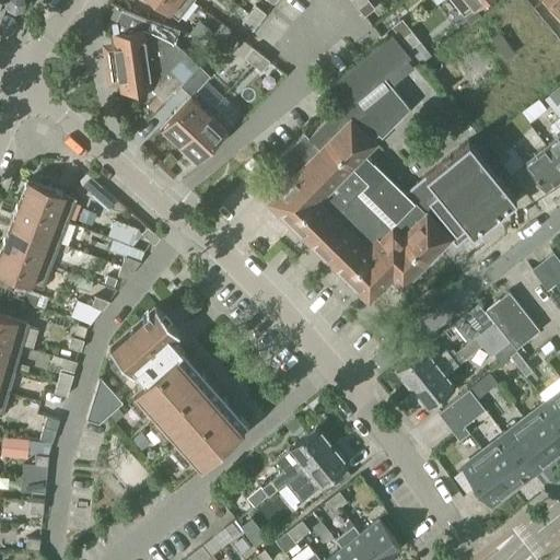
[(154,0),(178,19),(193,1),(191,0),(154,0)]
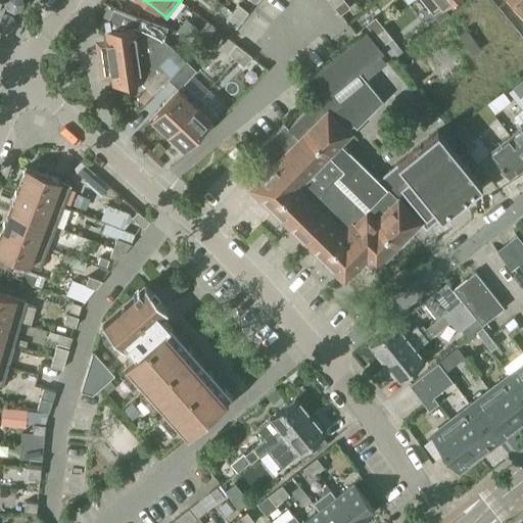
[(342,0),(334,7),(340,14),(349,7),(343,0),(342,0)]
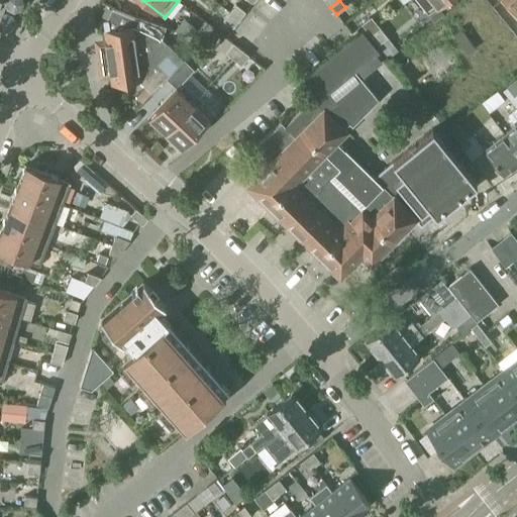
[(416,0),(428,14),(445,0),(416,0)]
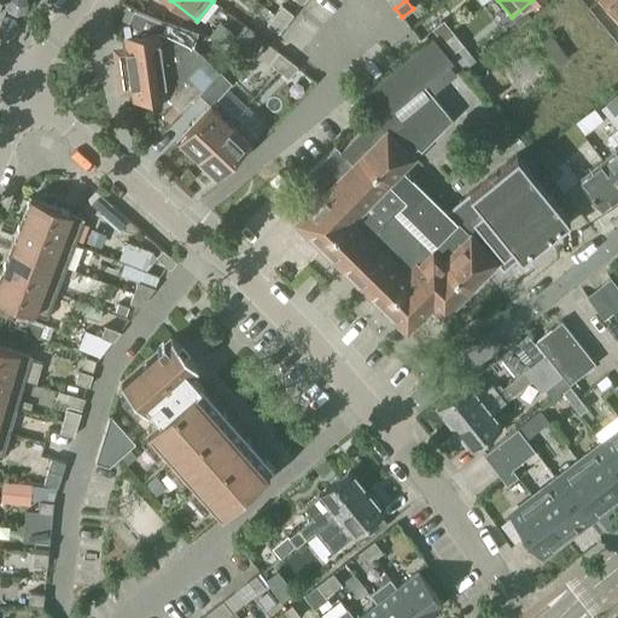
[(617,0),(604,0),(617,17),(617,0)]
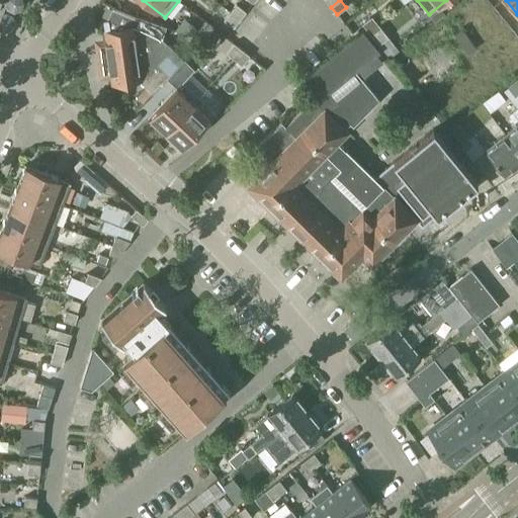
[(236,5),(233,9),(230,13),(240,20),(246,12),(236,5)]
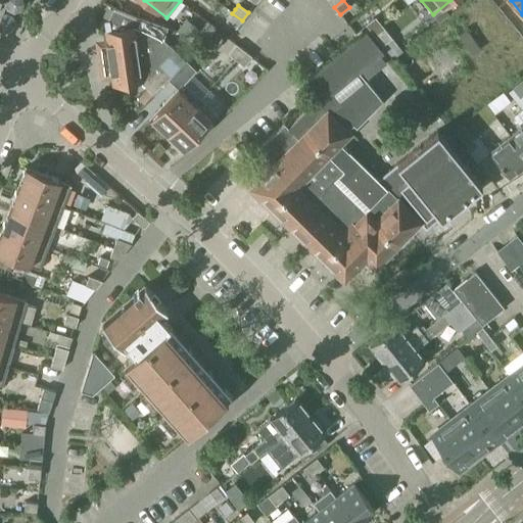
[(140,82),(153,94),(168,79),(171,77),(186,60),(162,41),(163,35),(165,28),(138,17),(114,7),(108,20),(104,20),(107,44),(101,45),(105,74),(111,73),(113,86),(140,82)]
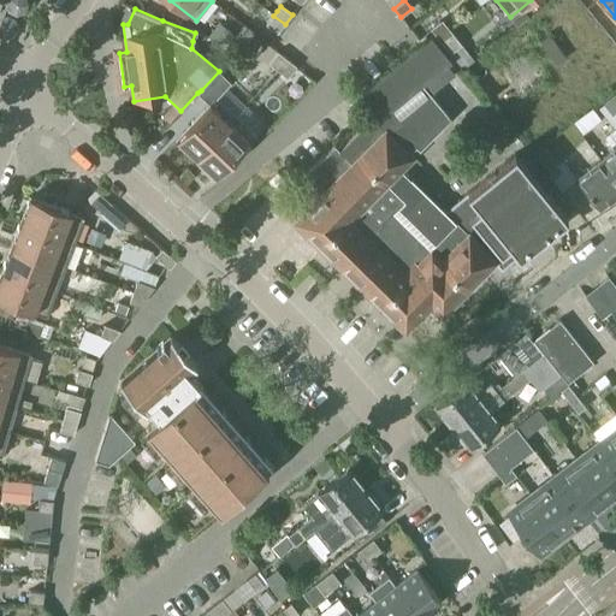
[(277,34),(285,24),(273,16),(266,24),(277,34)]
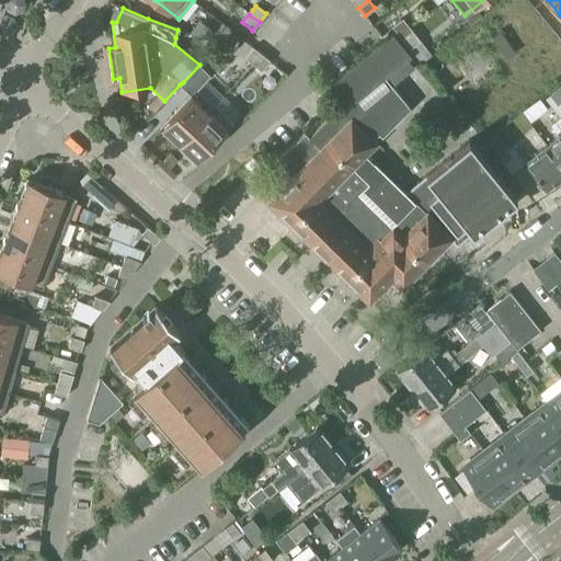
[(392,26),(400,35),(410,27),(402,18),(392,26)]
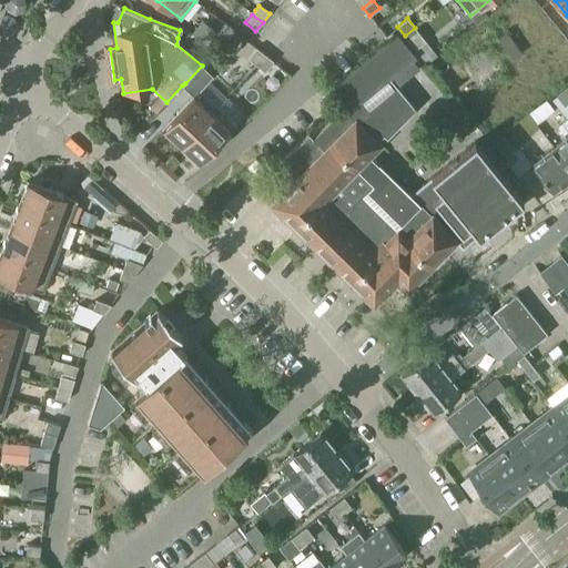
[(226,23),(217,34),(226,41),(234,31),(226,23)]
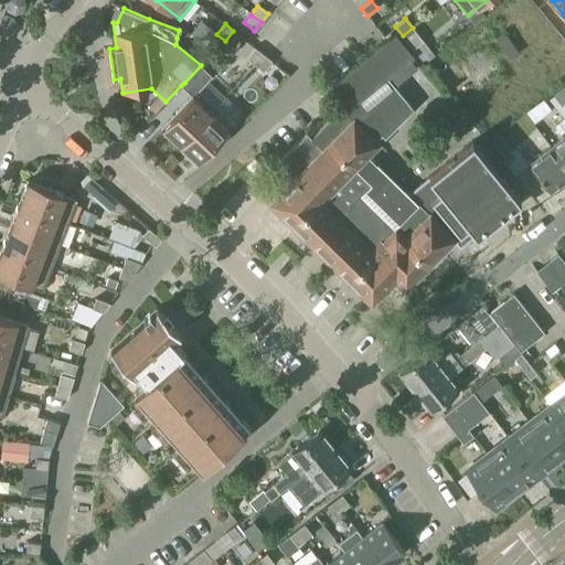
[(423,40),(414,29),(404,38),(413,49),(423,40)]
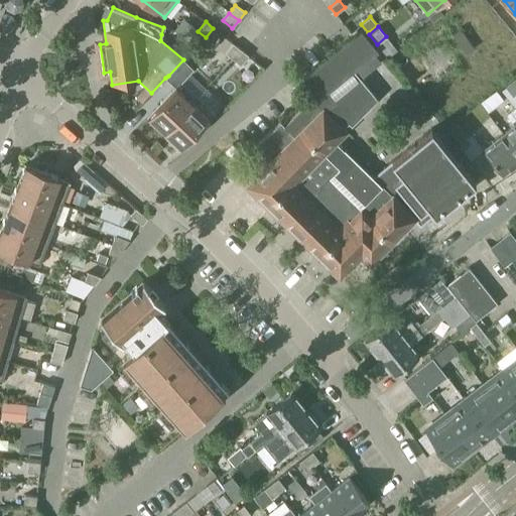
[(311,98),(298,112),(285,125),(281,122),(254,148),(269,162),(247,185),(293,231),(340,277),(362,255),(370,264),(414,220),(420,227),(475,182),(431,129),(373,176),(344,149),(336,141),(346,131),(343,128),(349,122),(352,125),(377,99),(354,71),(377,51),(361,31),(298,83),(311,98)]
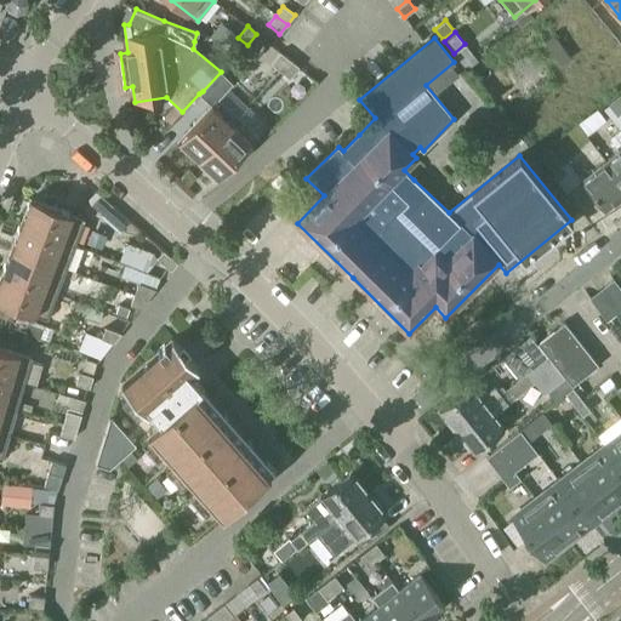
[(271,63),(281,72),(290,61),(280,52),(271,63)]
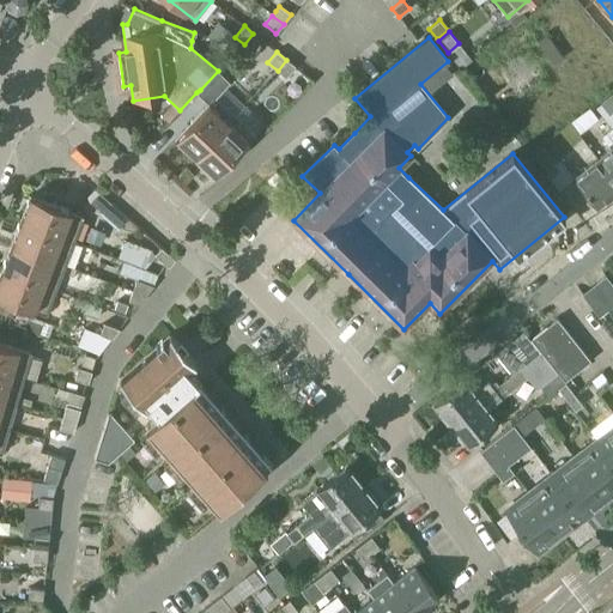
[(286,60),(278,71),(286,78),(296,66),(286,60)]
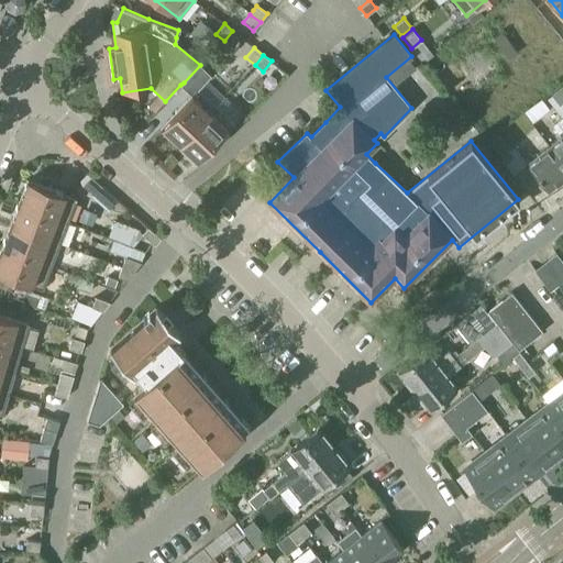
[(162,128),(179,145),(216,106),(198,89),(211,75),(200,65),(184,83),(180,85),(192,96),(162,128)]
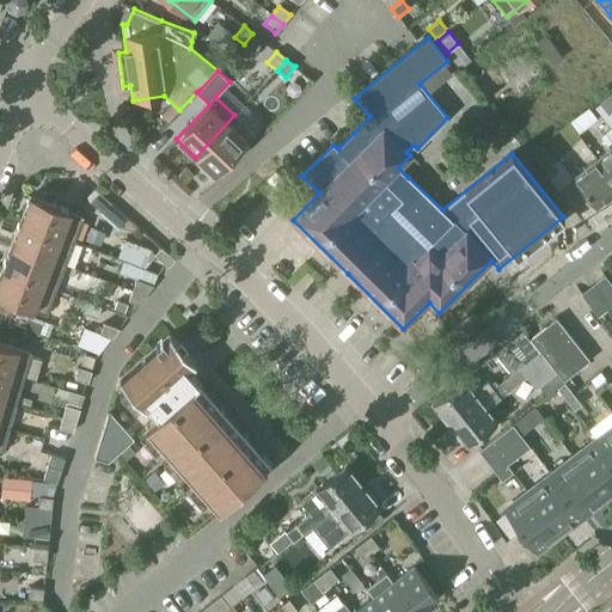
[(610,148),(597,159),(611,178),(611,92),(594,108),(611,128),(600,136),(610,148)]
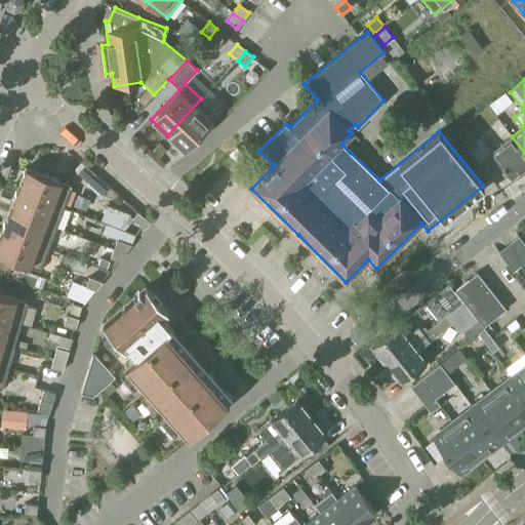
[(201,98),(167,135),(185,151),(217,115),(201,99),(201,98)]
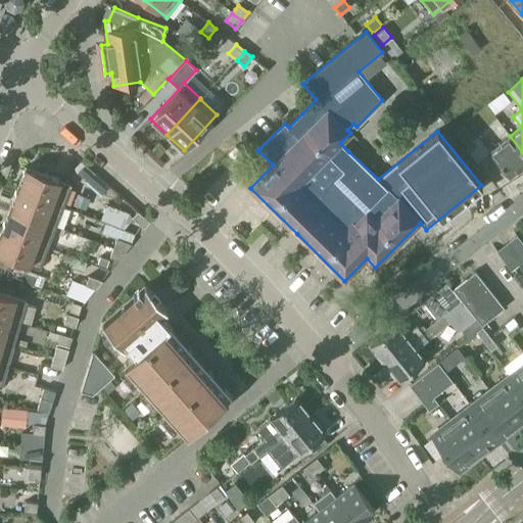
[(455,134),(462,143),(471,137),(463,127),(455,134)]
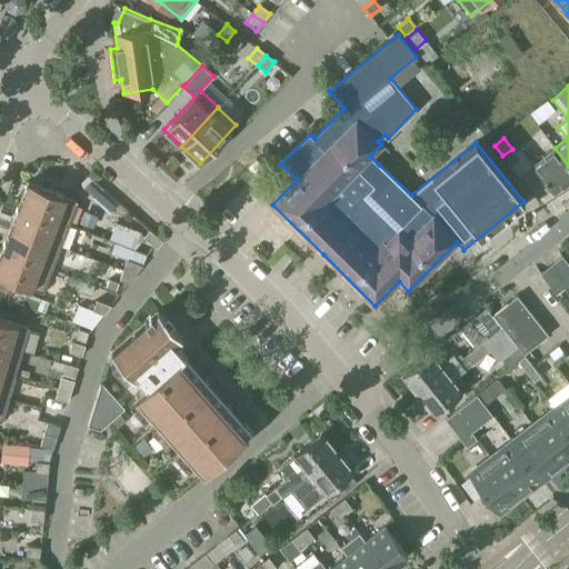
[(568,180),(568,166),(555,148),(532,166),(553,192),(568,180)]
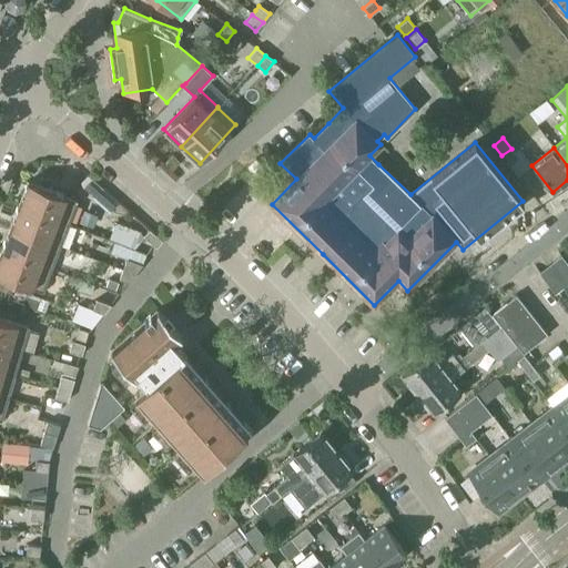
[(256,174),(264,166),(256,159),(249,166),(256,174)]
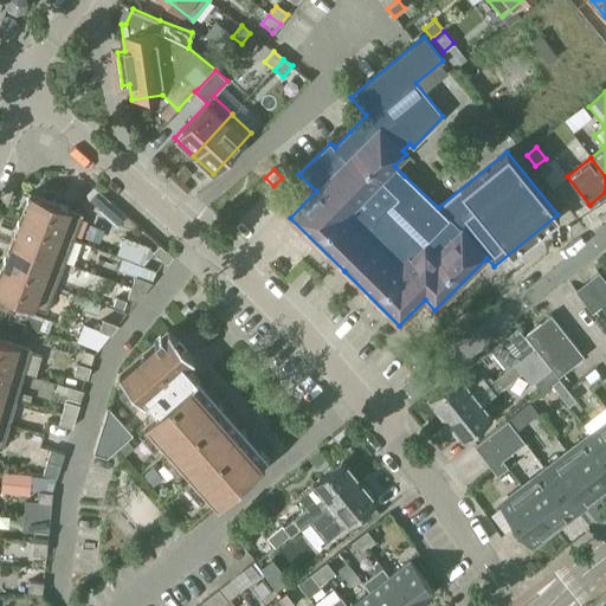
[(20,219),(73,239),(83,214),(30,194),(20,219)]
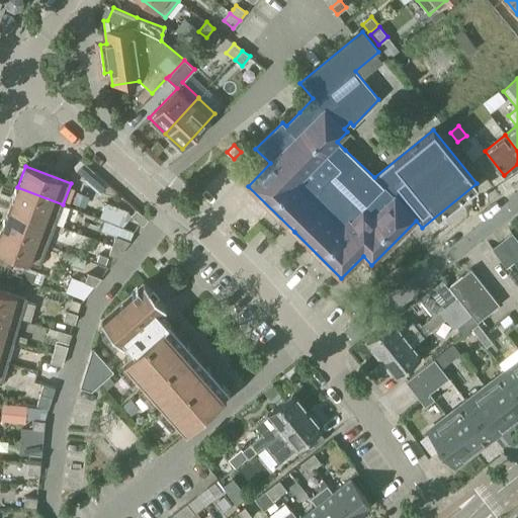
[(55,226),(63,204),(17,187),(10,208),(55,226)]
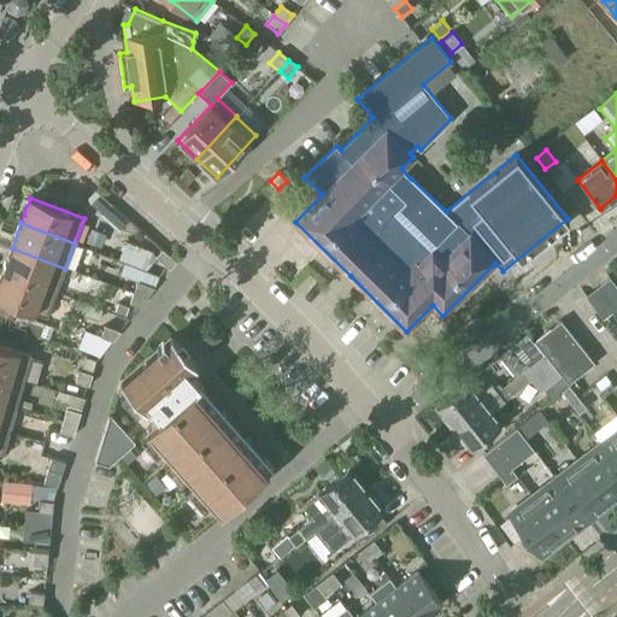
[(142,248),(125,241),(118,259),(125,262),(135,266),(142,248)]
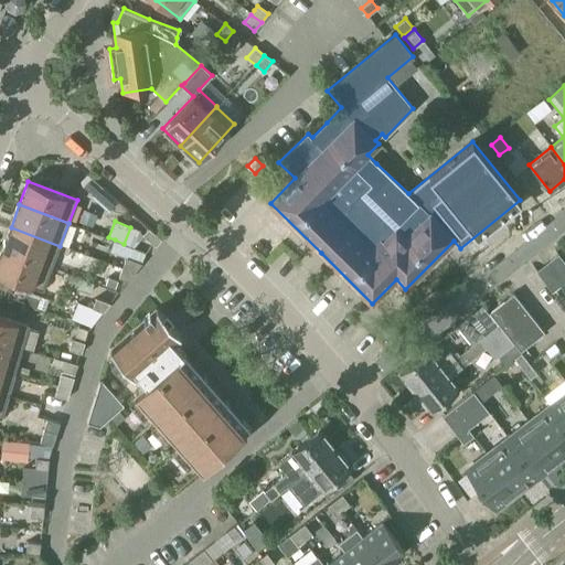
[(60,246),(11,227),(2,249),(51,269),(60,246)]
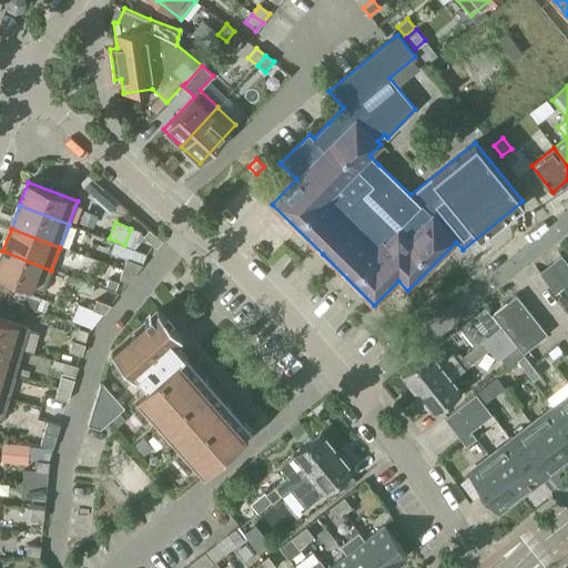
[(162,241),(150,230),(144,236),(156,247),(162,241)]
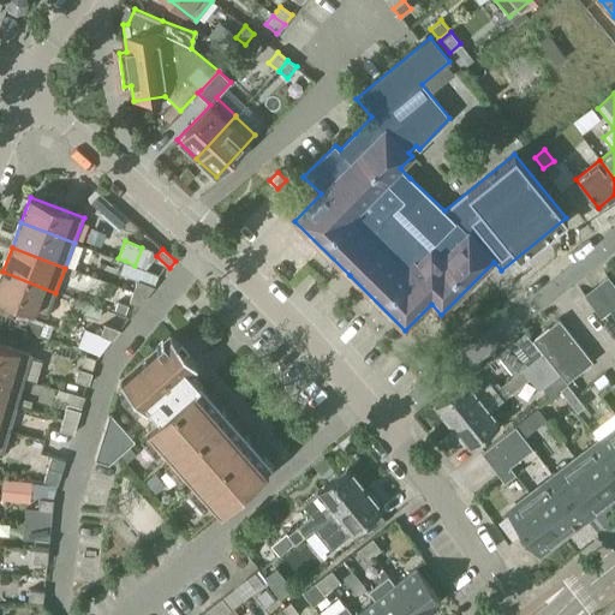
[(124,275),(137,281),(153,286),(157,274),(135,266),(125,261),(120,274),(124,275)]
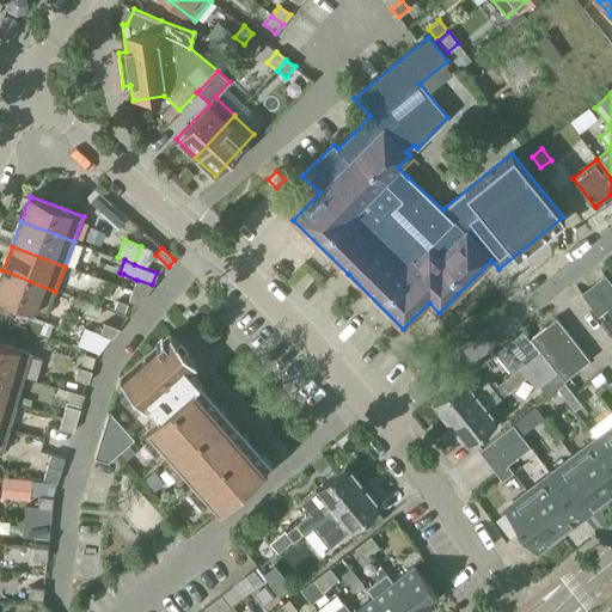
[(55,292),(2,270),(0,275),(0,297),(47,314),(55,292)]
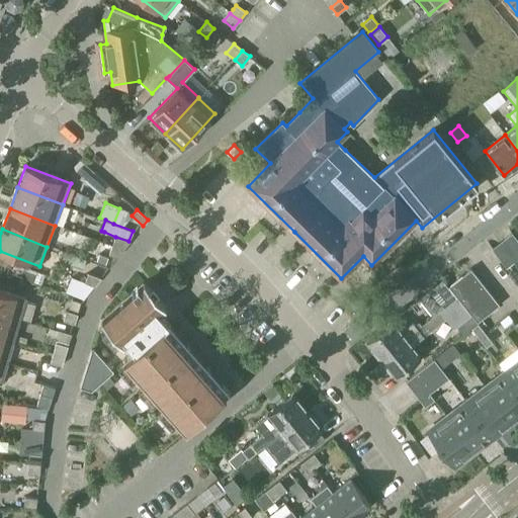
[(517,259),(517,242),(512,234),(502,242),(493,249),(506,268),(517,259)]
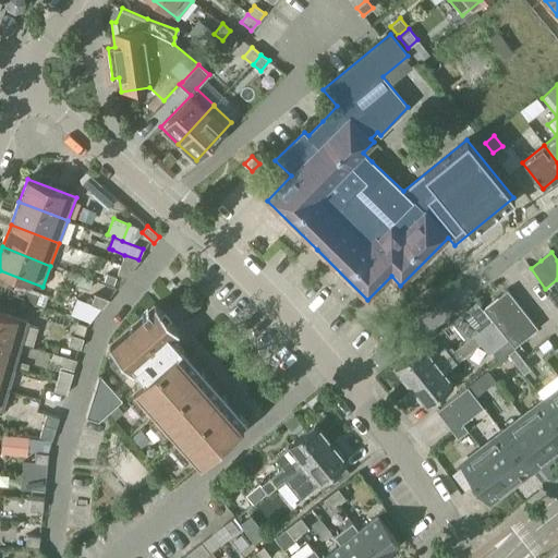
[(124,255),(120,265),(133,269),(140,261),(138,259),(124,255)]
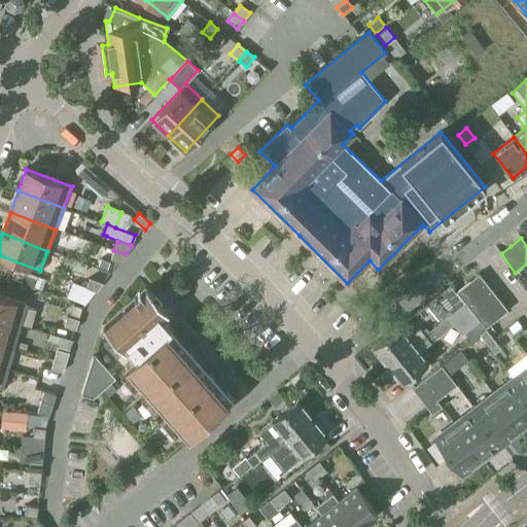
[(126,254),(113,250),(110,259),(118,262),(126,254)]
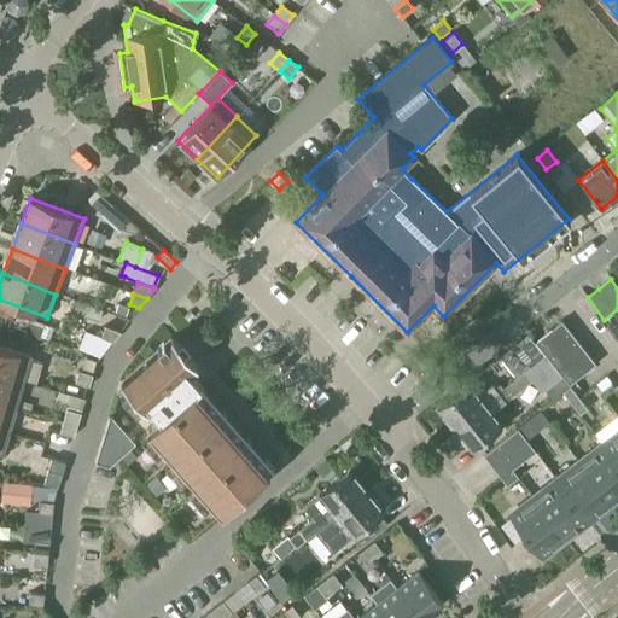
[(98,321),(103,310),(75,299),(70,312),(98,321)]
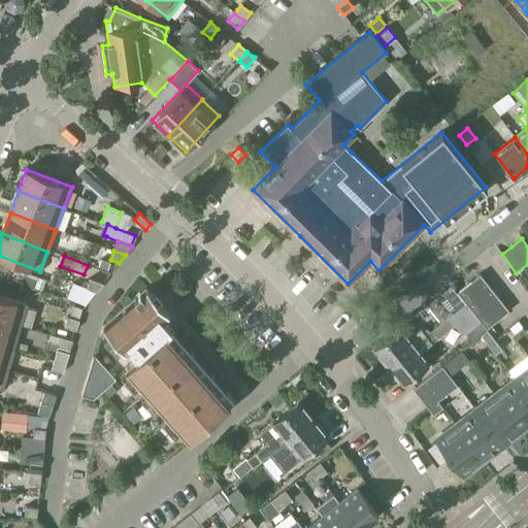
[(110,264),(100,261),(98,269),(107,272),(110,264)]
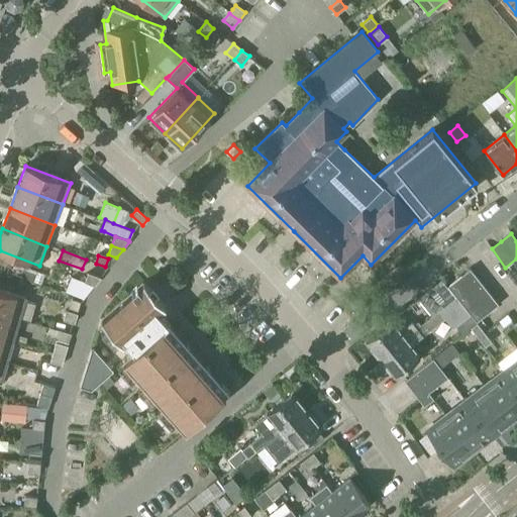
[(477,322),(498,305),(470,269),(447,286),(477,322)]
